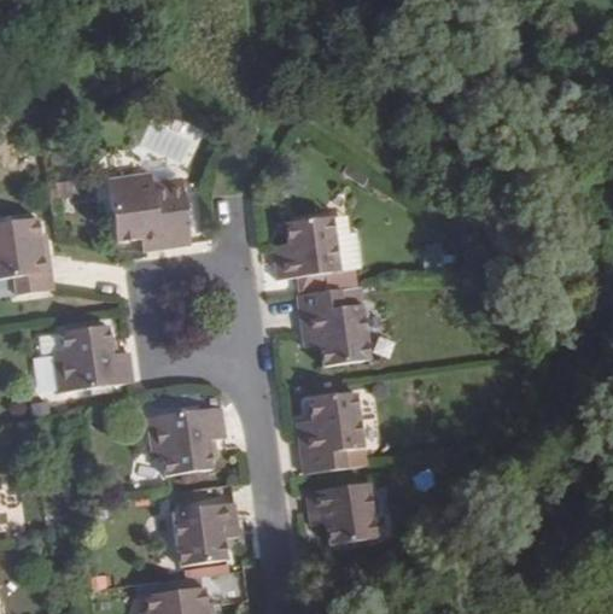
[(181,187),(152,189),(151,183),(150,175),(105,180),(115,241),(138,239),(155,237),(156,249),(190,244),(181,187)]
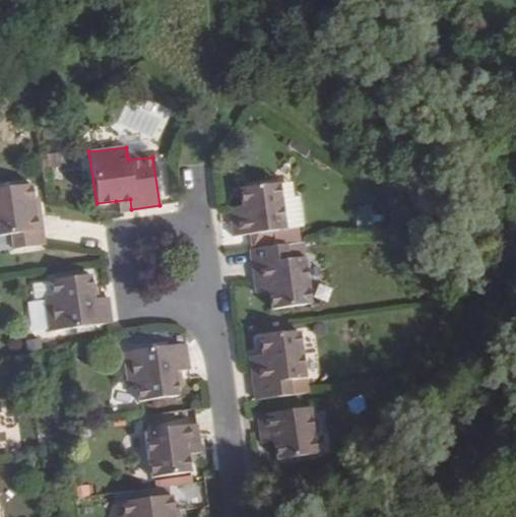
[(0,250),(41,245),(35,205),(29,206),(27,184),(0,187),(0,250)]
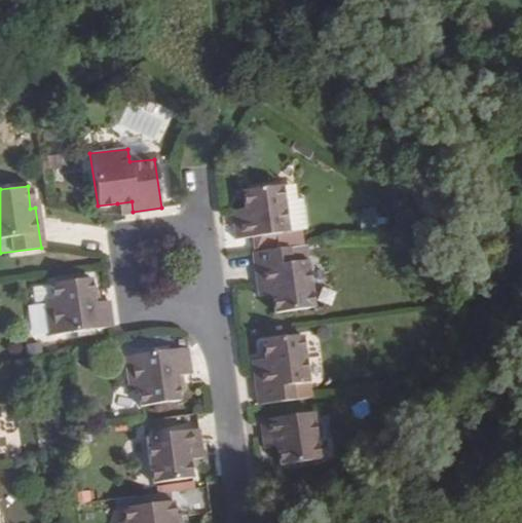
[(248,212),(234,213),(237,239),(291,231),(286,186),(245,192),(248,212)]
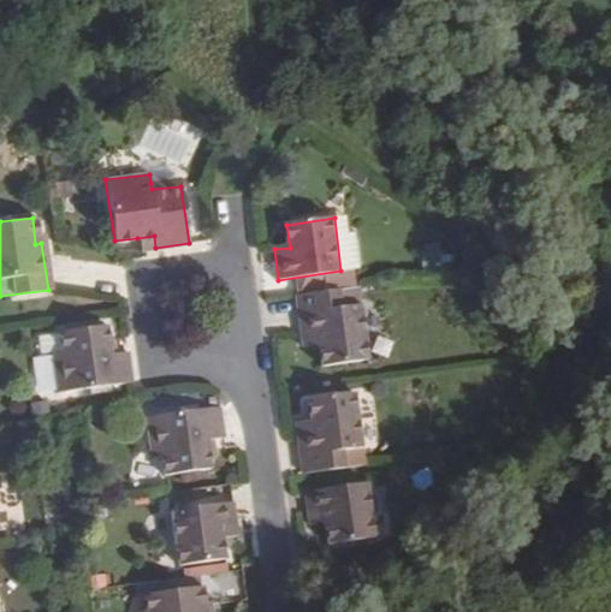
[(137,238),(138,250),(155,248),(154,236),(137,238)]
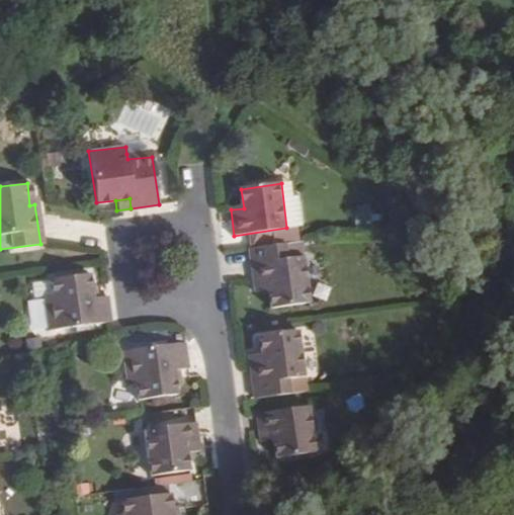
[(373,225),(375,204),(352,202),(351,223),(373,225)]
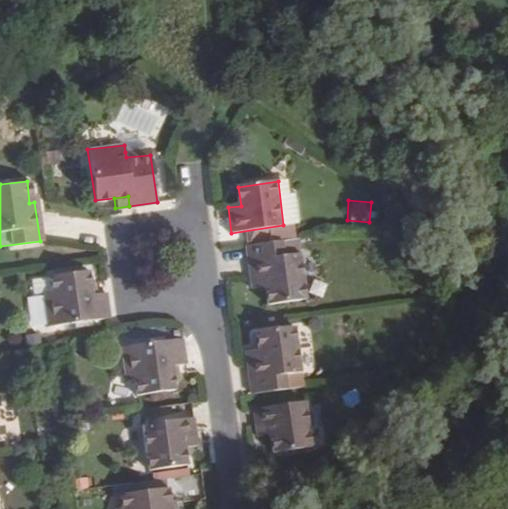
[(252,278),(260,278),(262,291),(265,309),(303,303),(297,258),(280,260),(278,241),(247,245),(252,278)]
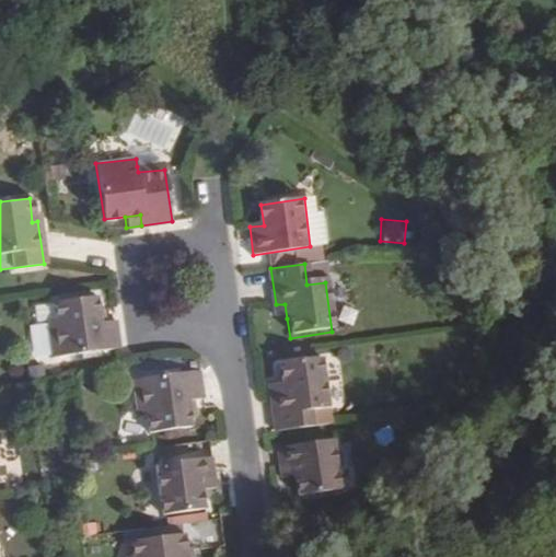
[(57,317),(48,317),(53,355),(120,346),(117,318),(100,320),(96,293),(54,298),(57,317)]
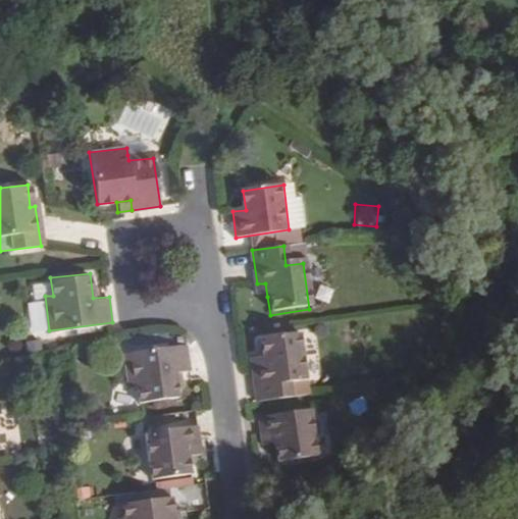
[(53,296),(50,277),(33,281),(36,297),(45,296),(53,296)]
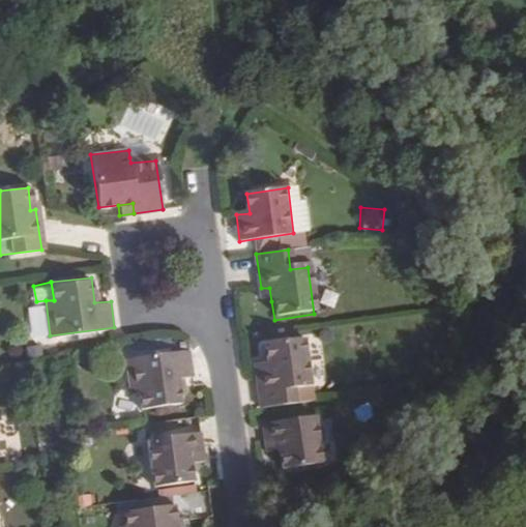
[(271,301),(269,288),(261,288),(263,302),(271,301)]
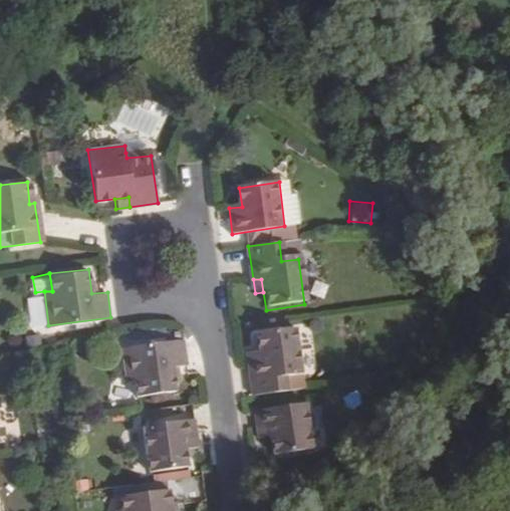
[(40,292),(28,294),(31,323),(43,322),(40,292)]
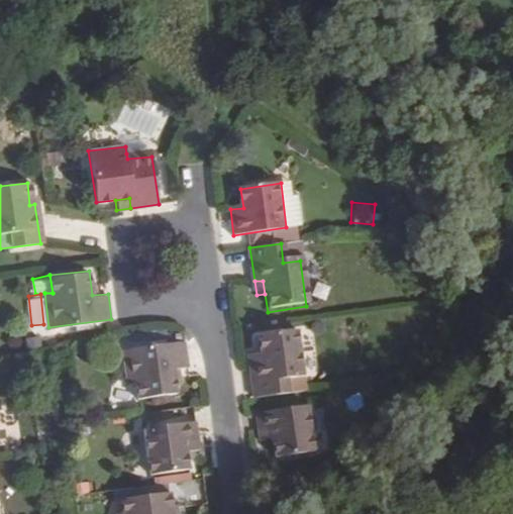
[(293,324),(254,330),(258,348),(259,363),(250,364),(255,399),(286,394),(284,375),(300,372),(293,324)]
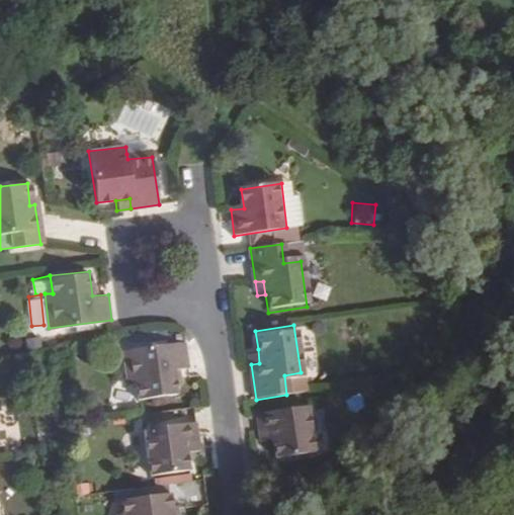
[(174,368),(188,366),(184,342),(122,351),(129,384),(137,383),(139,401),(177,395),(174,368)]
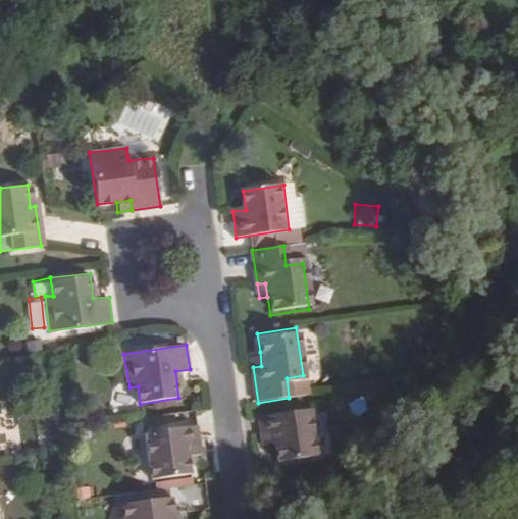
[(260,352),(251,353),(253,367),(261,366),(260,352)]
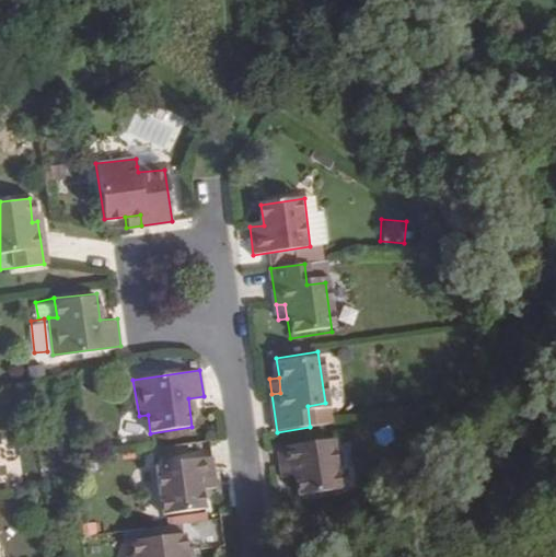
[(343,488),(336,440),(279,448),(284,476),(298,474),(301,494),(343,488)]
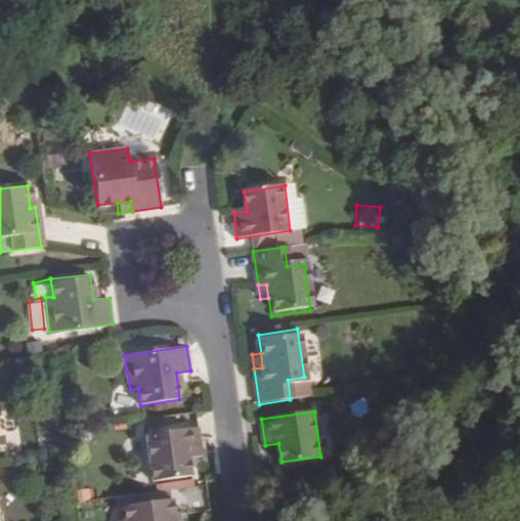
[(187,457),(202,454),(199,429),(145,436),(152,480),(190,474),(187,457)]
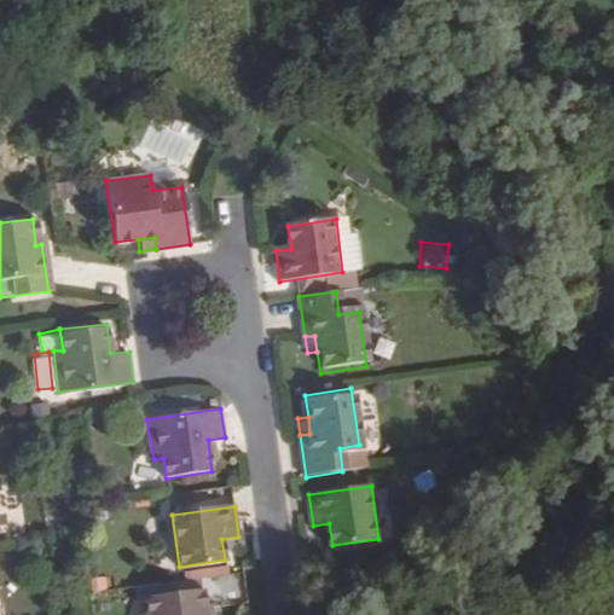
[(213,614),(213,608),(207,609),(203,584),(144,591),(146,608),(140,609),(140,614),(213,614)]
